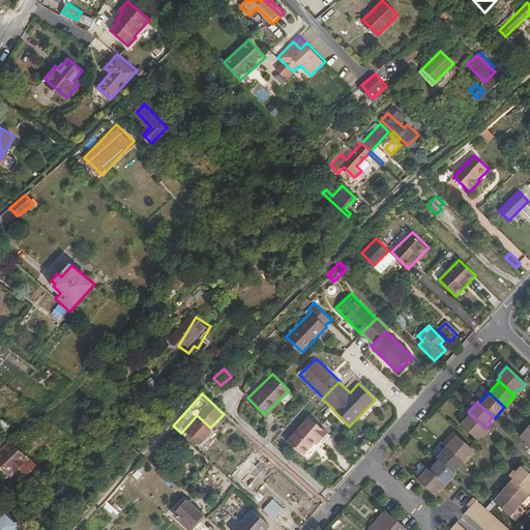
[(463,422),(460,427),(474,440),(480,434),(482,436),(488,431),(486,429),(468,412),(460,420),(463,422)]
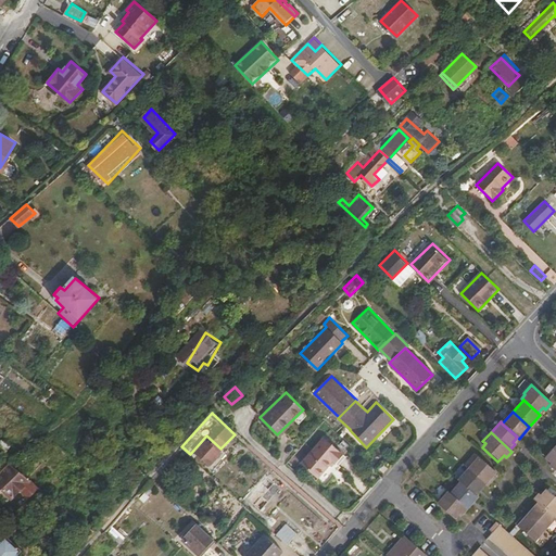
[(323,436),(300,460),(316,476),(329,463),(327,460),(329,458),(333,462),(342,453),(323,436)]
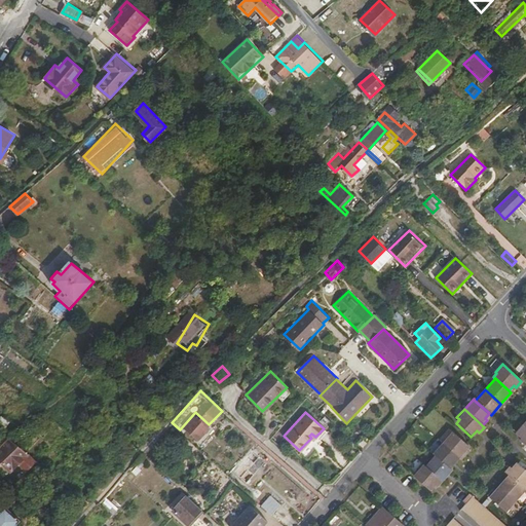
[(452,434),(442,444),(458,458),(460,460),(465,455),(463,453),(467,448),(452,434)]
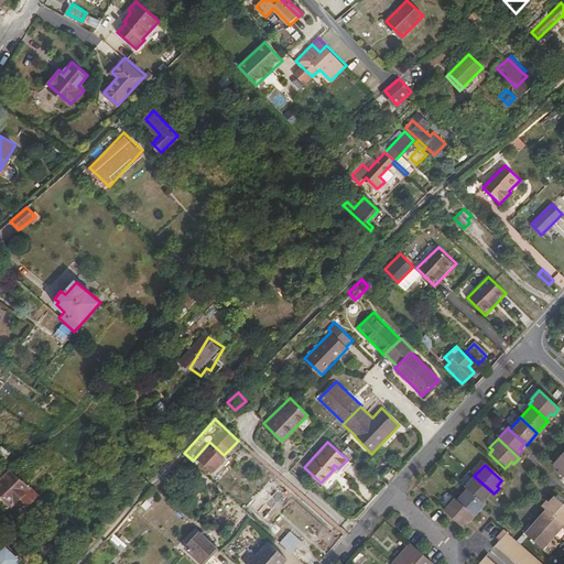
[(384,474),(390,478),(394,474),(388,469),(384,474)]
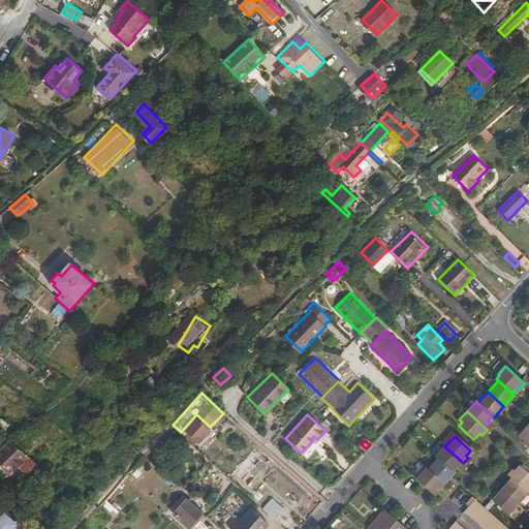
[(0,462),(11,473),(29,456),(10,441),(0,450),(0,462)]
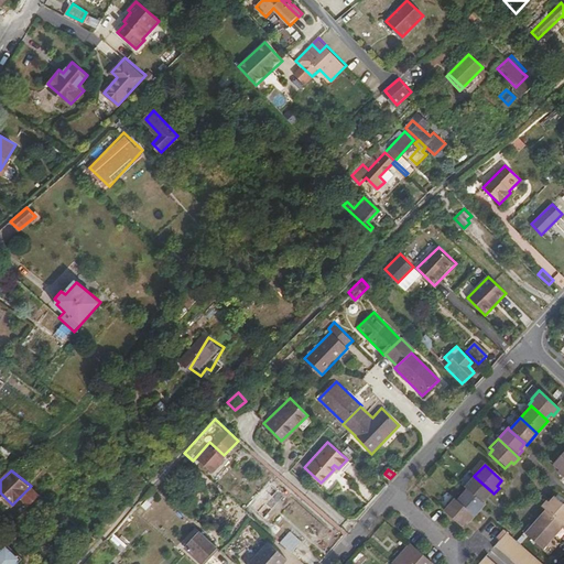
[(465,490),(480,503),(491,491),(474,476),(463,488),(465,490)]
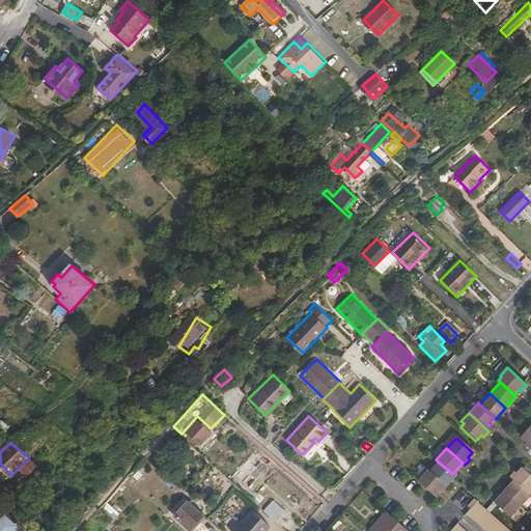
[(254,468),(243,480),(249,486),(269,465),(255,453),(247,462),(254,468)]
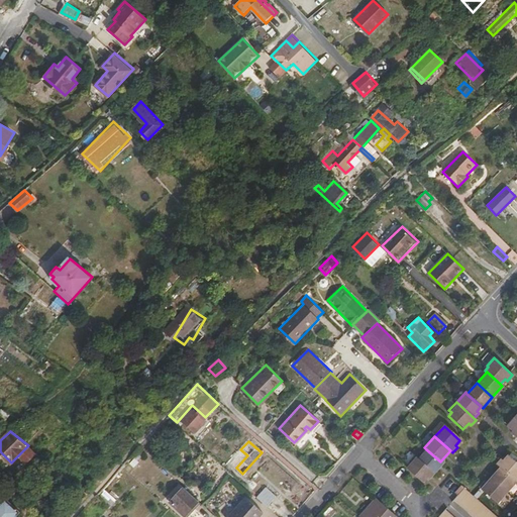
[(426,449),(417,459),(432,474),(442,463),(440,461),(426,449)]
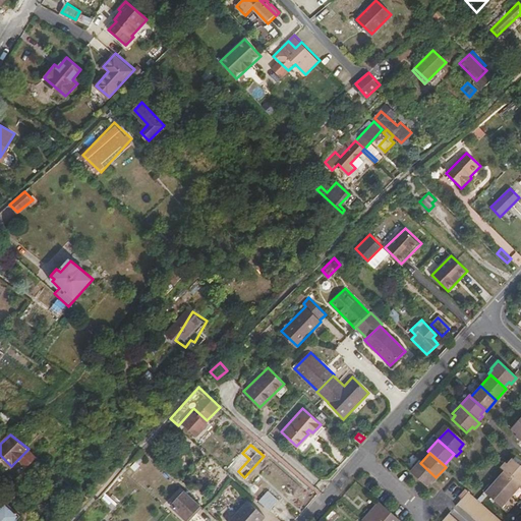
[(508,467),(520,479),(520,458),(516,454),(511,460),(509,459),(504,464),(508,467)]
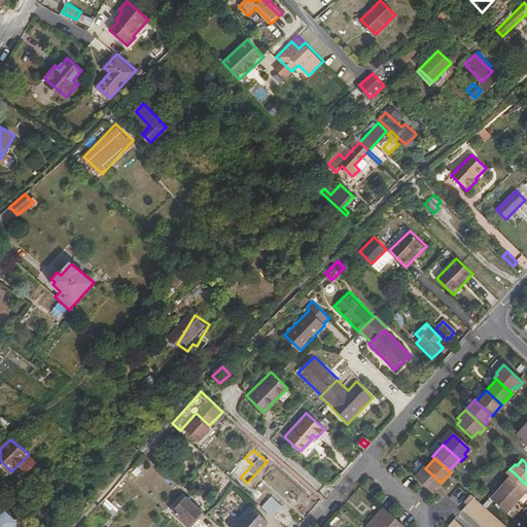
[(416,475),(413,478),(429,493),(434,487),(436,488),(441,483),(425,468),(422,465),(414,473),(416,475)]
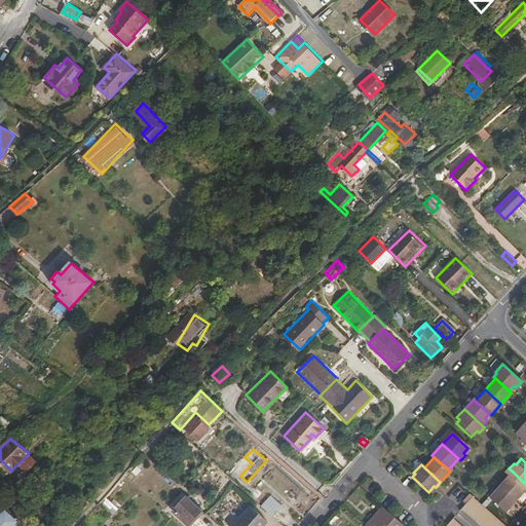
[(525,484),(513,472),(503,483),(519,496),(525,488),(525,484)]
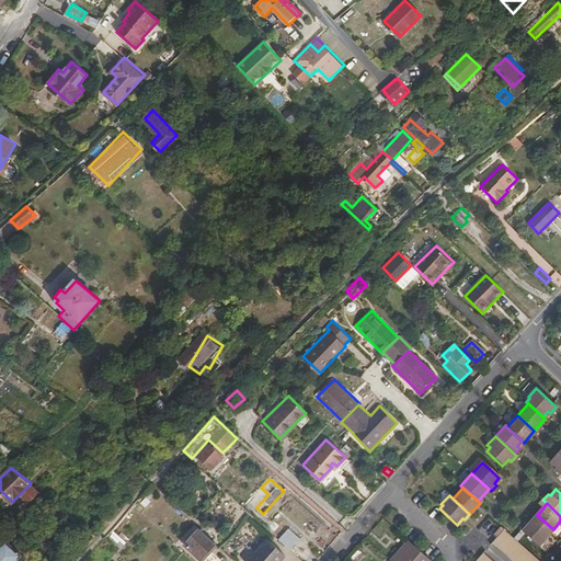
[(529,519),(524,525),(541,541),(553,529),(537,515),(530,521),(529,519)]
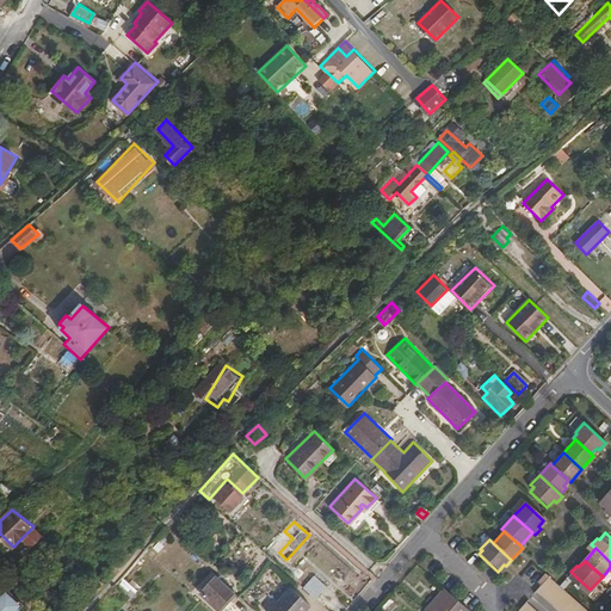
[(17,578),(4,566),(0,568),(0,573),(12,582),(17,578)]
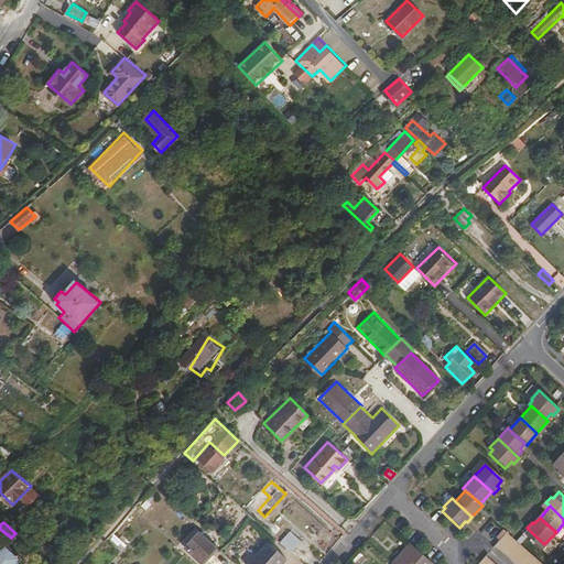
[(501,535),(498,540),(523,563),(550,563),(507,524),(498,533),(501,535)]
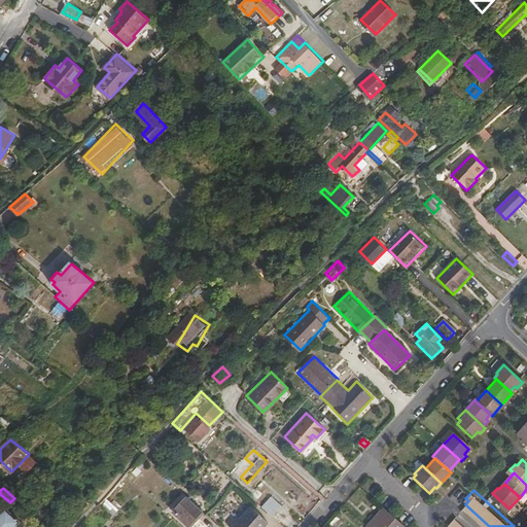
[(271,495),(261,505),(272,515),(281,505),(271,495)]
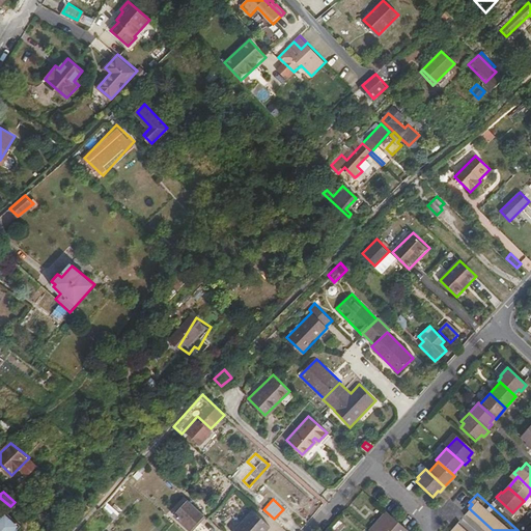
[(190,501),(176,515),(192,530),(205,515),(190,501)]
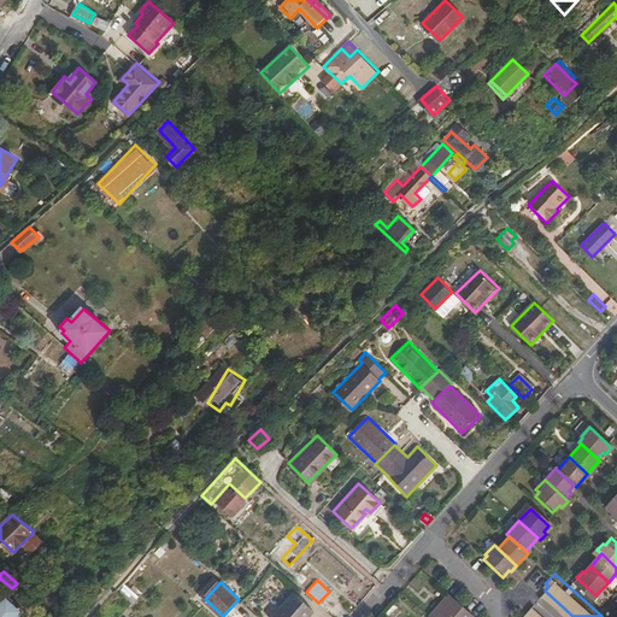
[(12,616),(22,606),(5,591),(0,595),(0,616),(12,616)]
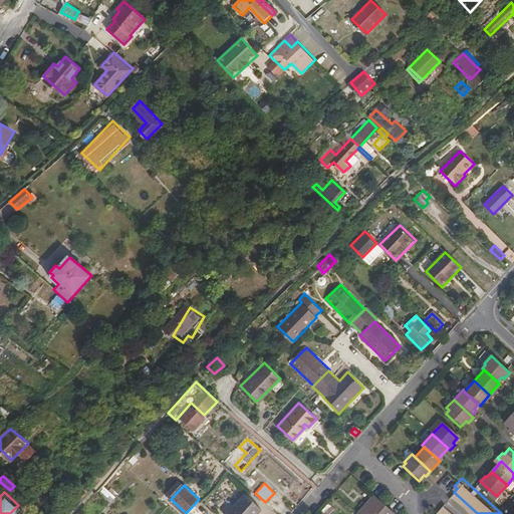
[(244,493),(226,513),(254,513),(260,508),(244,493)]
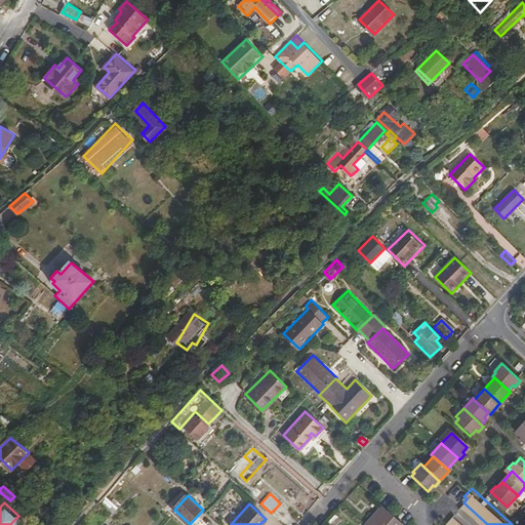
[(364,524),(400,524),(401,524),(380,507),(364,524)]
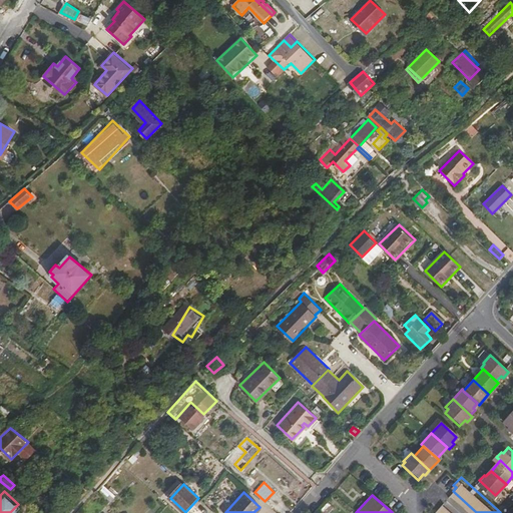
[(454,512),(443,503),(434,512),(454,512)]
